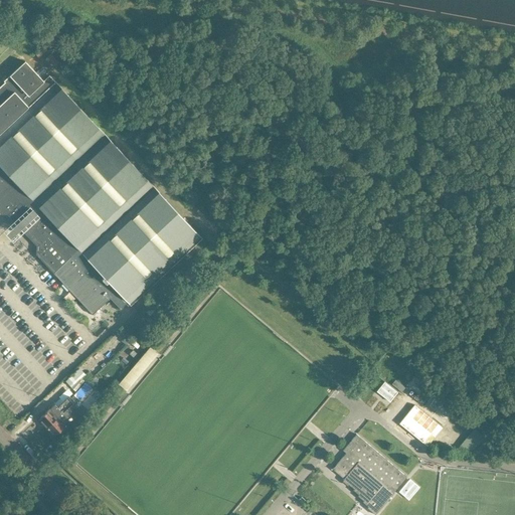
[(0,209),(4,214),(7,214),(16,224),(12,228),(17,233),(21,229),(36,245),(36,254),(93,315),(110,298),(120,309),(127,302),(131,306),(202,238),(49,75),(43,80),(25,61),(4,81),(5,82),(0,87),(0,209)]
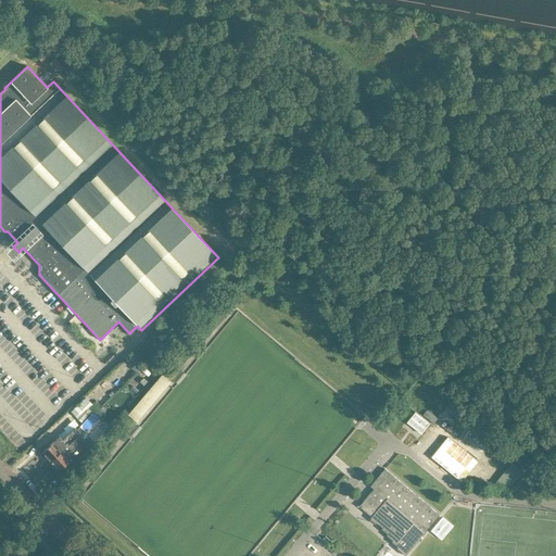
[(139,358),(133,367),(137,371),(143,363),(139,358)]
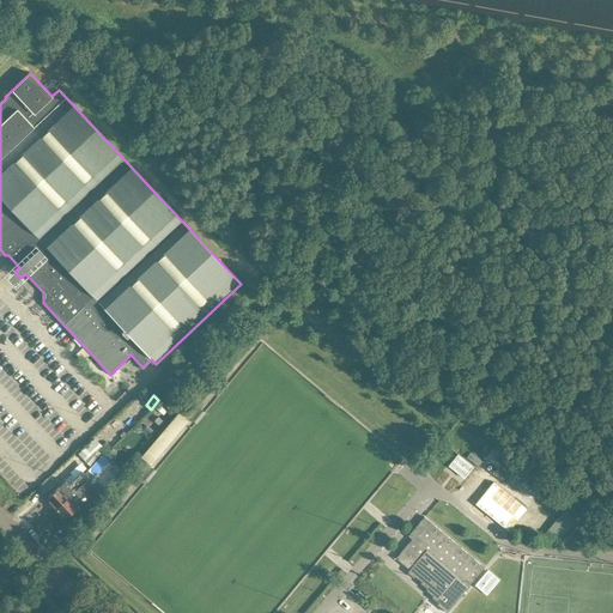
[(83,462),(89,467),(98,456),(92,451),(83,462)]
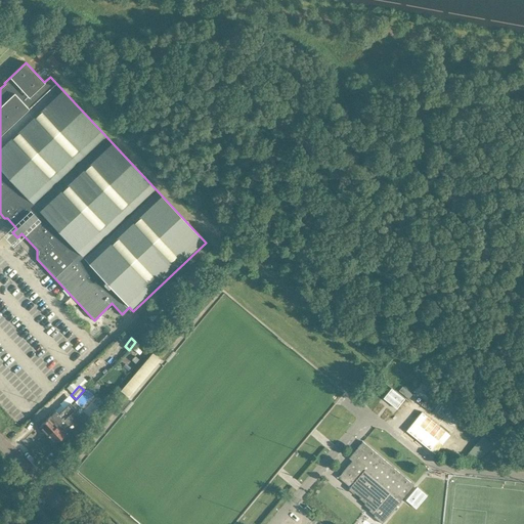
[(408,399),(412,394),(402,386),(398,391),(408,399)]
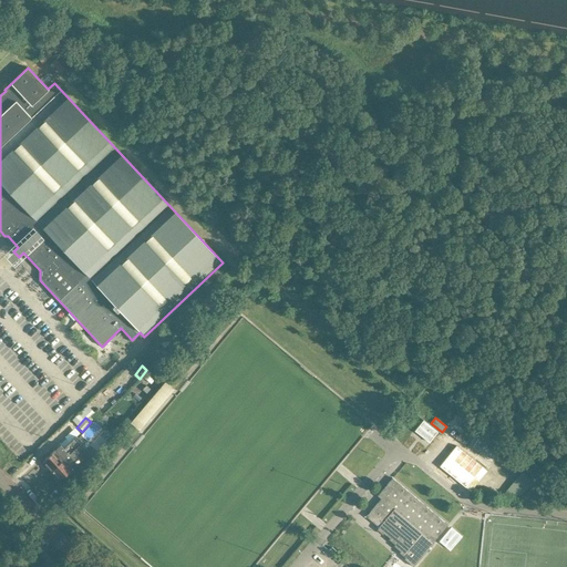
[(423,421),(420,425),(415,431),(429,442),(433,437),(437,432),(423,421)]
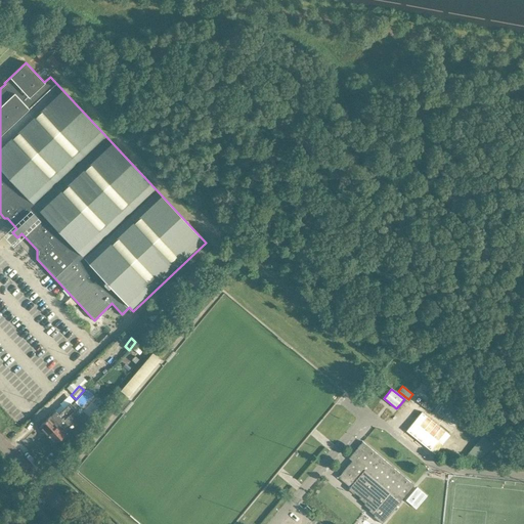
[(78,399),(72,405),(78,410),(84,404),(78,399)]
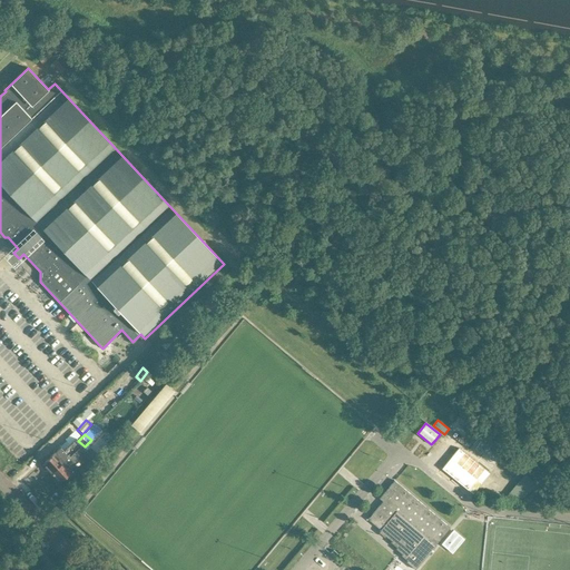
[(42,465),(50,474),(75,452),(70,446),(65,452),(61,448),(42,465)]
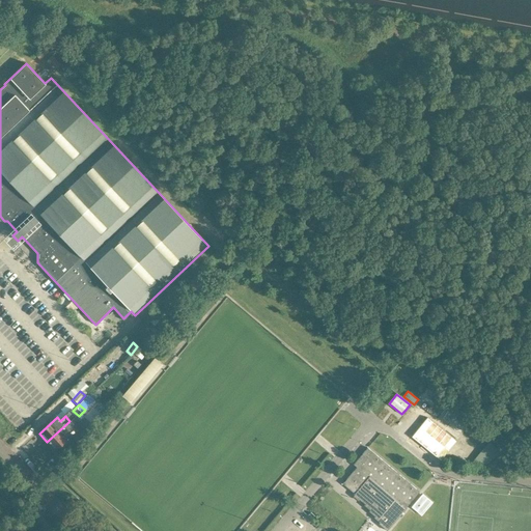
[(422,445),(428,450),(441,459),(456,441),(427,418),(412,437),(422,445)]
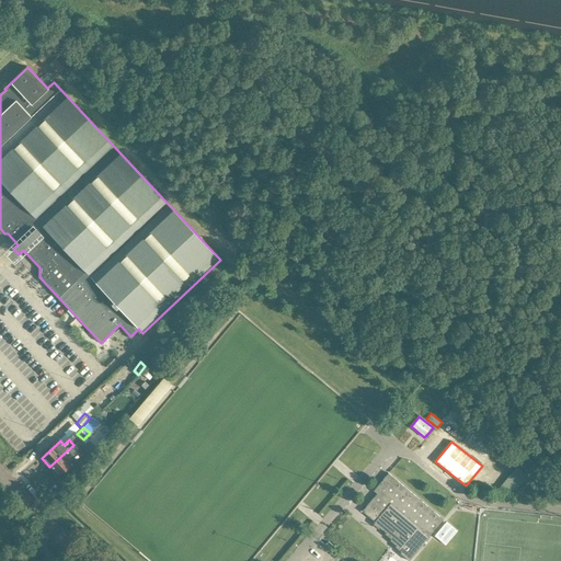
[(73,445),(49,467),(58,476),(72,464),(72,462),(82,454),(73,445)]
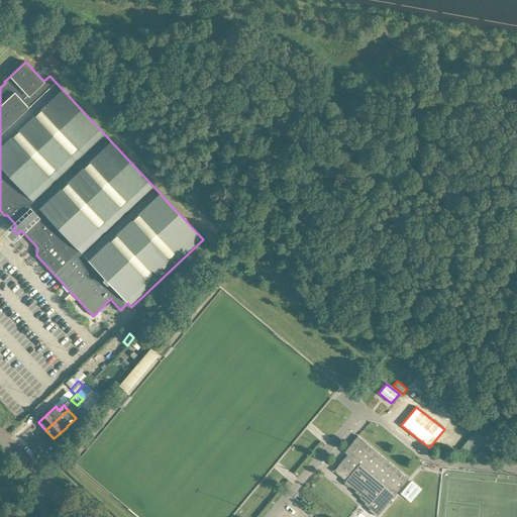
[(480,426),(476,431),(485,439),(489,434),(480,426)]
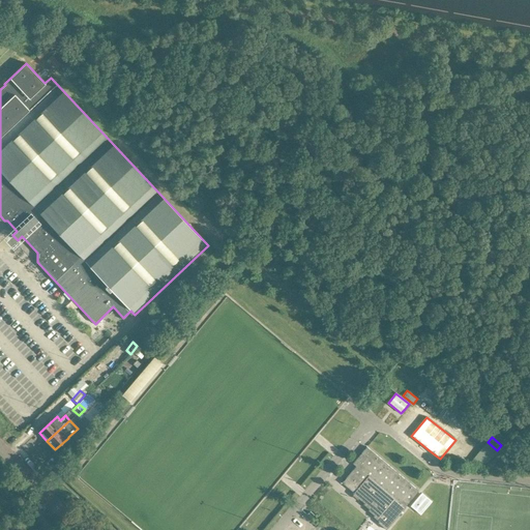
[(378,523),(386,529),(406,506),(418,491),(366,446),(353,464),(356,466),(342,482),(354,493),(353,494),(364,503),(363,504),(370,509),(369,510),(374,516),(373,517),(379,522),(378,523)]
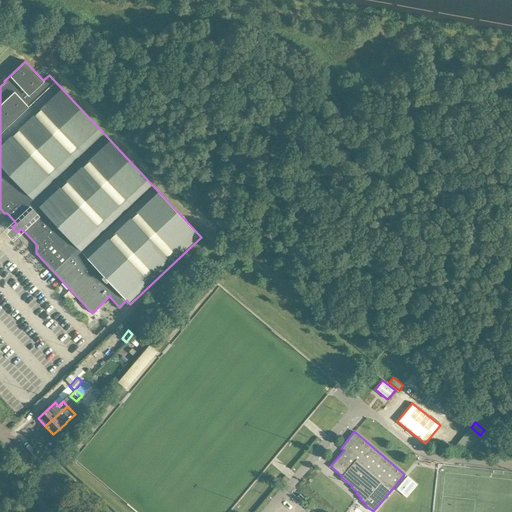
[(474,445),(478,440),(468,432),(464,437),(474,445)]
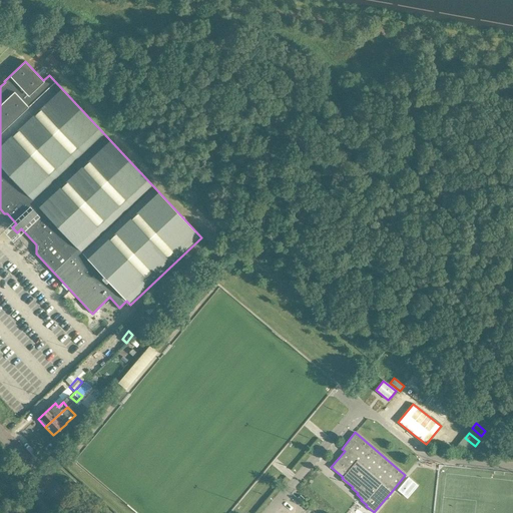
[(461,443),(458,447),(467,455),(471,451),(461,443)]
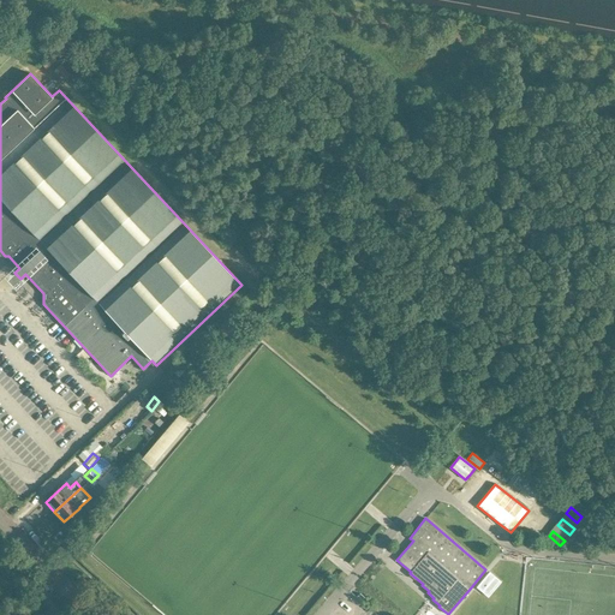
[(489,572),(477,587),(483,591),(488,596),(500,581),(495,577),(489,572)]
